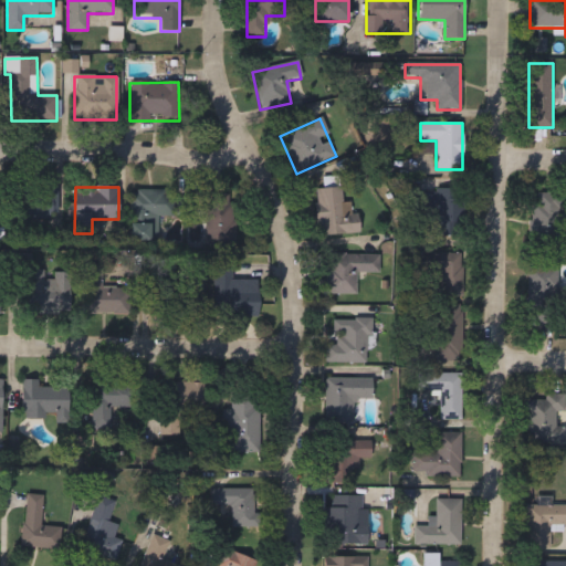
[(58,188),(58,219),(17,220),(17,189),(58,188)]
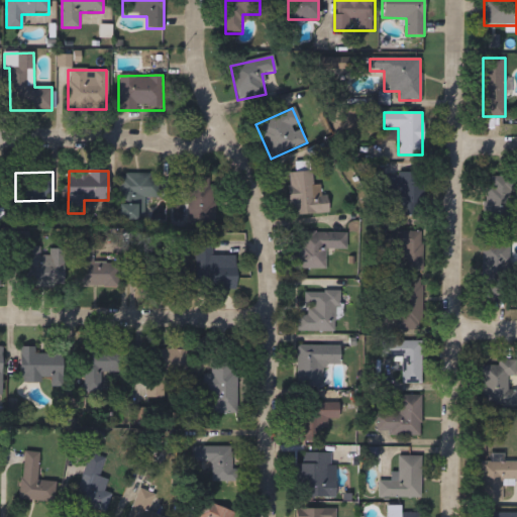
[(328,214),(290,216),(288,173),(312,172),(312,185),(321,185),(321,196),(327,195),(328,214)]
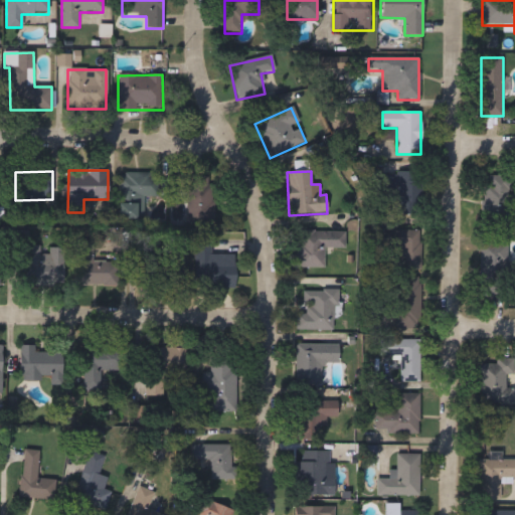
[(418,172),(418,214),(395,214),(395,194),(383,194),(383,172),(418,172)]
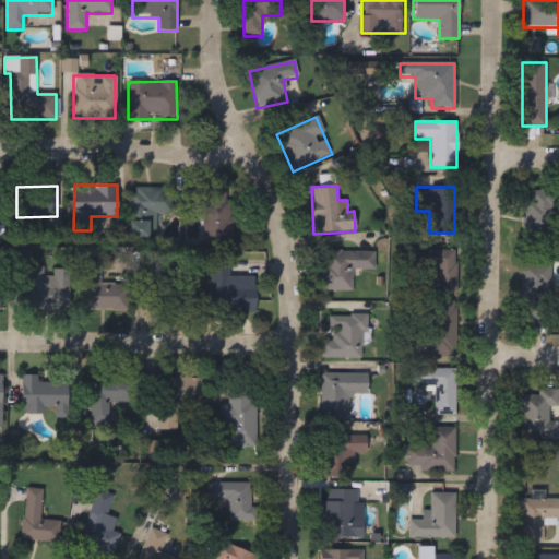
[(171,214),(155,214),(155,239),(128,239),(129,188),(171,188),(171,214)]
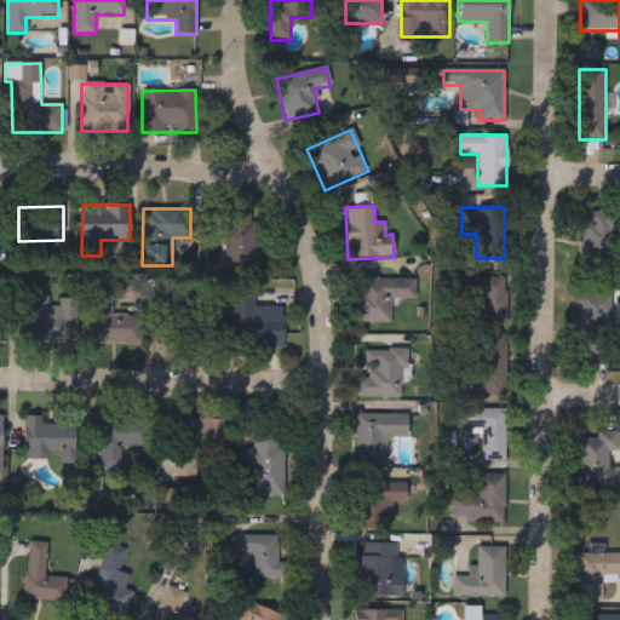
[(613,265),(580,265),(580,212),(613,211),(613,265)]
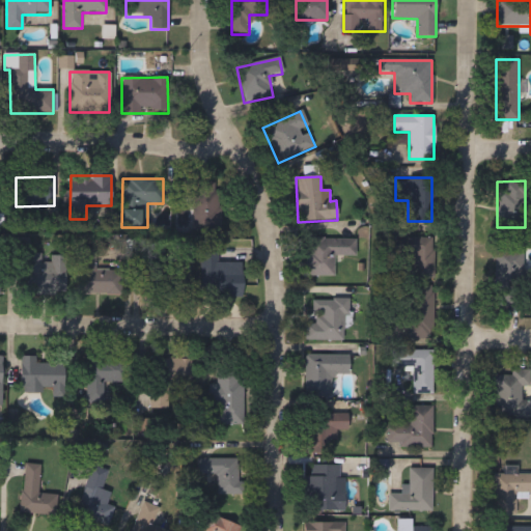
[(192,231),(192,184),(220,184),(220,231),(192,231)]
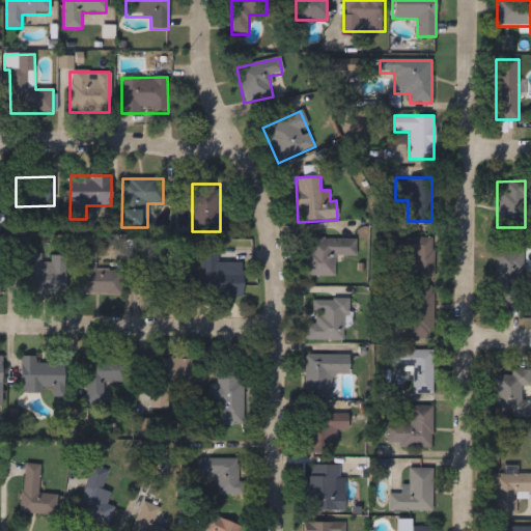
[(402,279),(402,238),(434,238),(434,279),(402,279)]
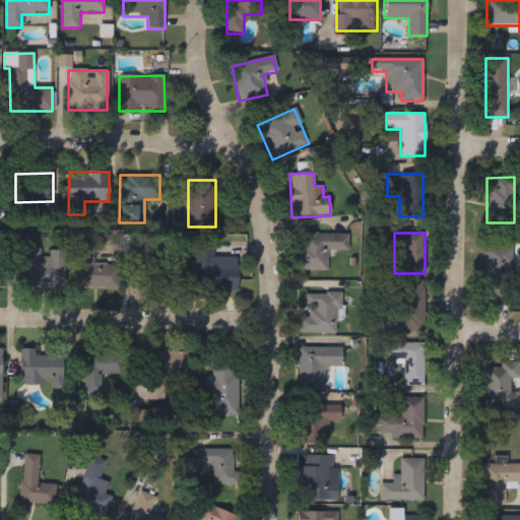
[(299,270),(299,235),(330,235),(330,270),(299,270)]
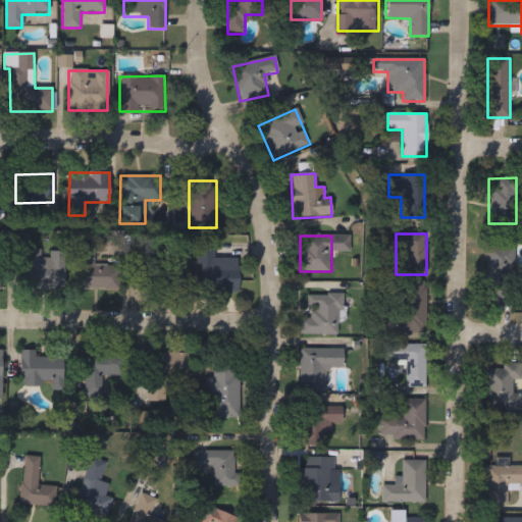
[(239,266),(239,293),(146,292),(146,267),(196,268),(196,245),(214,245),(213,266),(239,266)]
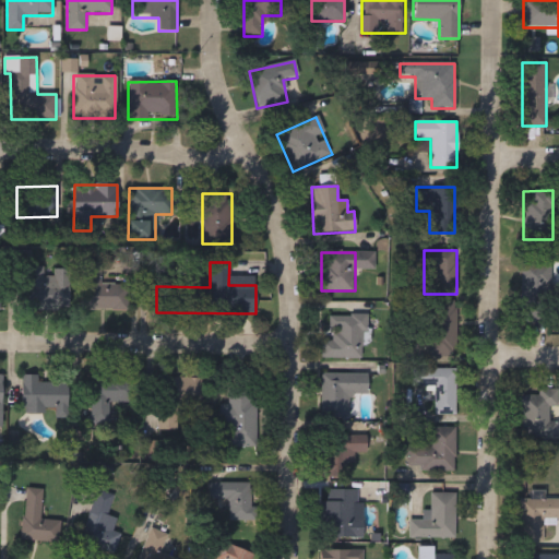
[(127,311),(82,311),(82,263),(100,263),(100,286),(127,286),(127,311)]
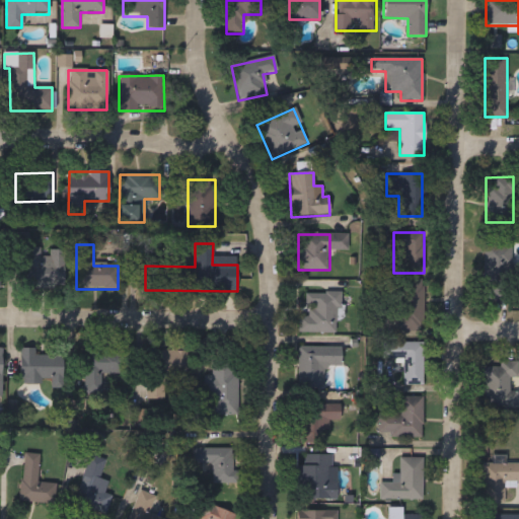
[(511,244),(511,278),(484,278),(484,244),(511,244)]
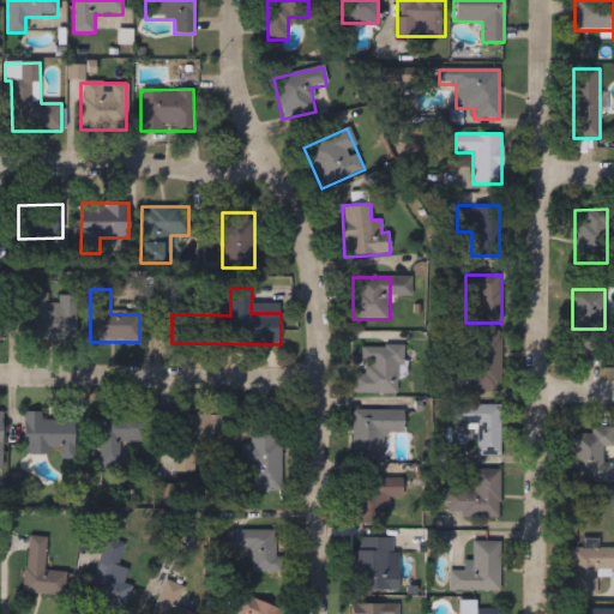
[(28,341),(28,295),(77,295),(77,341),(28,341)]
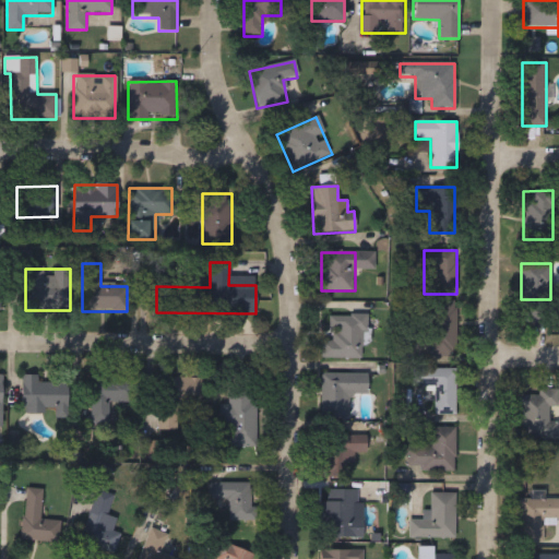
[(455,302),(455,359),(425,359),(425,302),(455,302)]
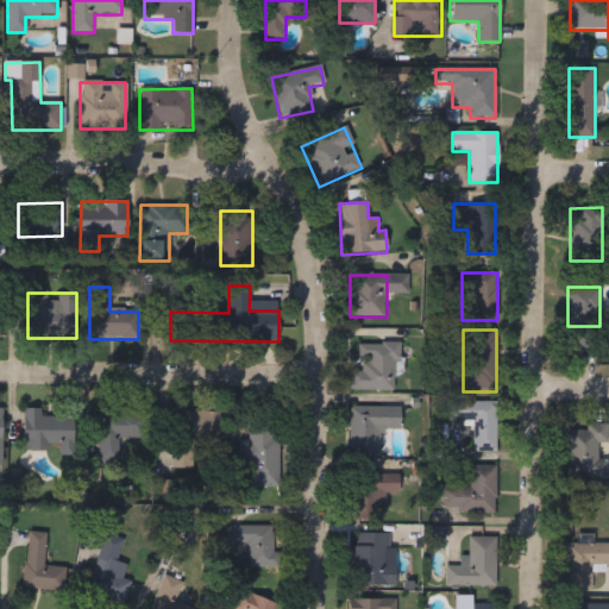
[(350,391),(350,372),(359,372),(359,345),(397,344),(399,391),(350,391)]
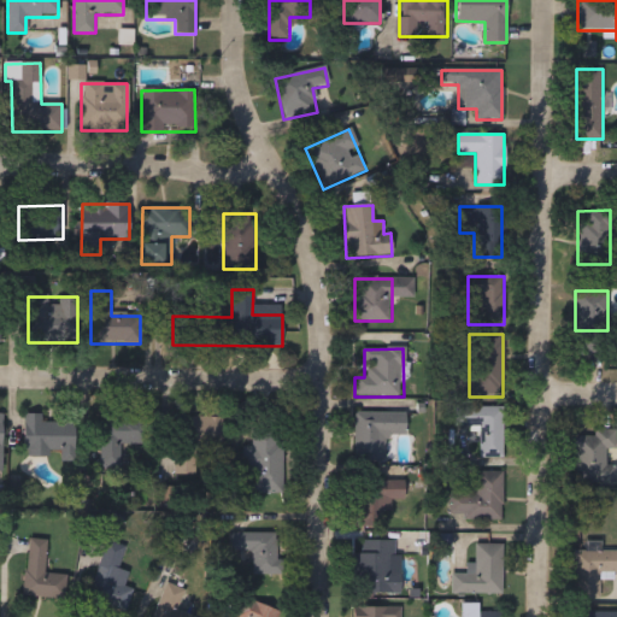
[(503,409),(503,458),(479,458),(479,428),(454,428),(454,409),(503,409)]
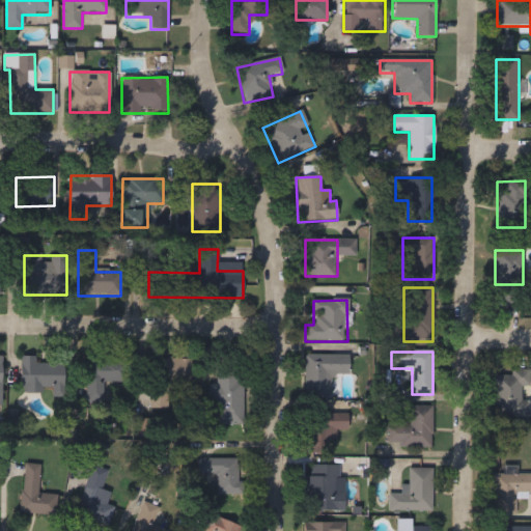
[(351,375),(331,375),(331,396),(305,396),(305,356),(351,356),(351,375)]
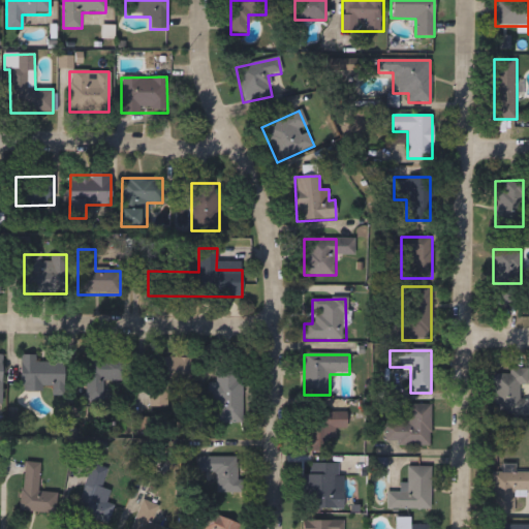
[(36,363),(63,364),(63,393),(20,393),(21,356),(36,356),(36,363)]
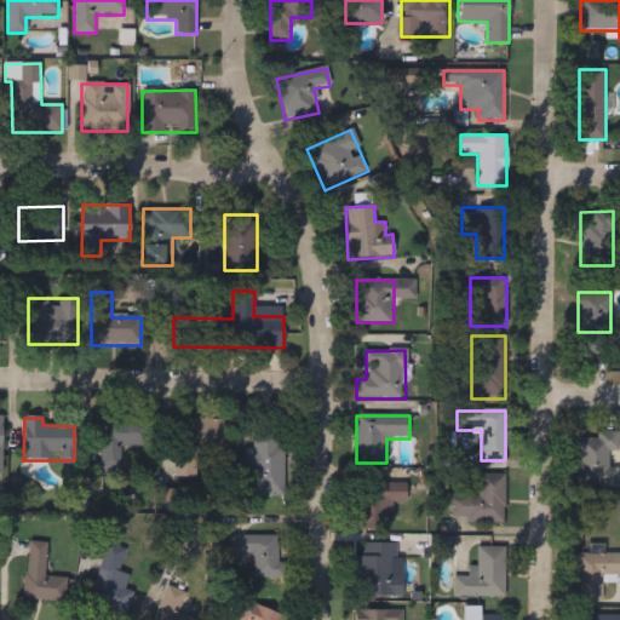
[(223,420),(223,452),(196,451),(196,477),(176,477),(176,419),(223,420)]
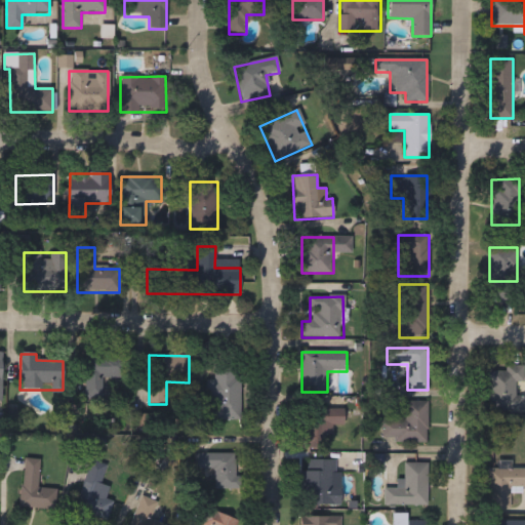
[(85,398),(85,356),(122,356),(122,378),(103,378),(103,398),(85,398)]
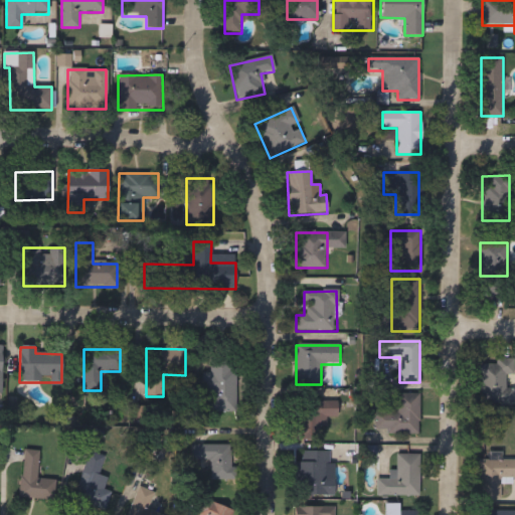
[(479,364),(495,364),(495,359),(514,359),(514,376),(505,376),(505,388),(513,388),(513,404),(480,405),(479,364)]
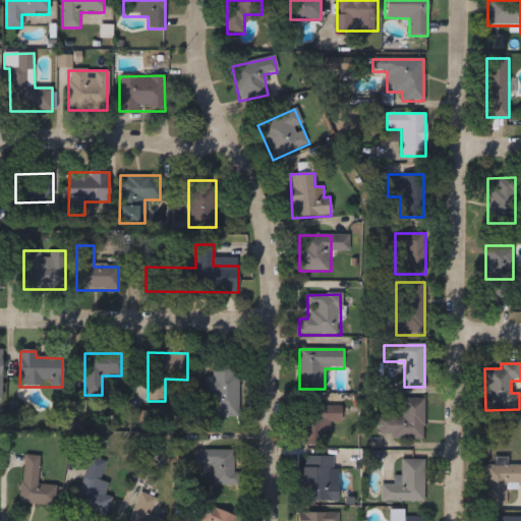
[(205,378),(213,378),(213,364),(239,364),(239,416),(205,416),(205,378)]
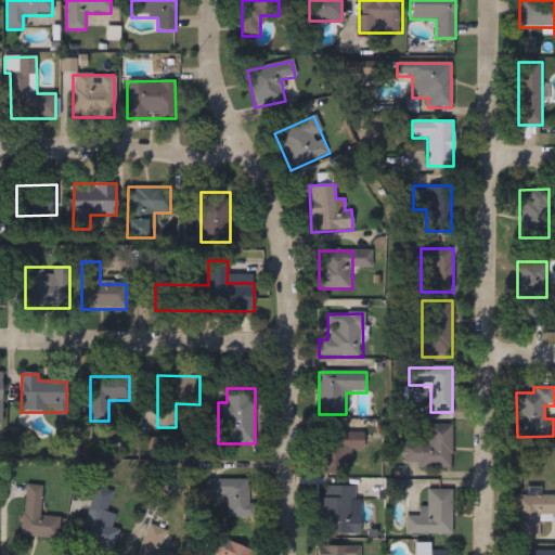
[(452,425),(451,468),(403,467),(404,443),(427,443),(428,425),(452,425)]
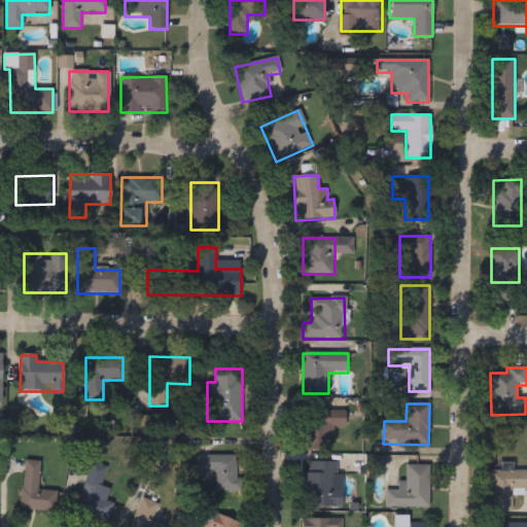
[(305,450),(306,410),(345,410),(344,428),(330,428),(329,450),(305,450)]
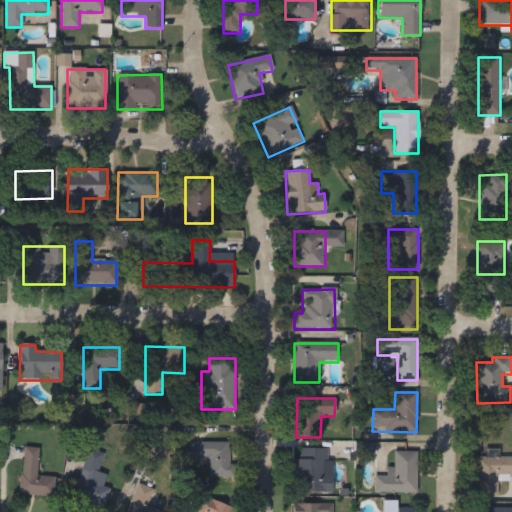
[(209,478),(209,460),(191,460),(191,443),(231,443),(231,478),(209,478)]
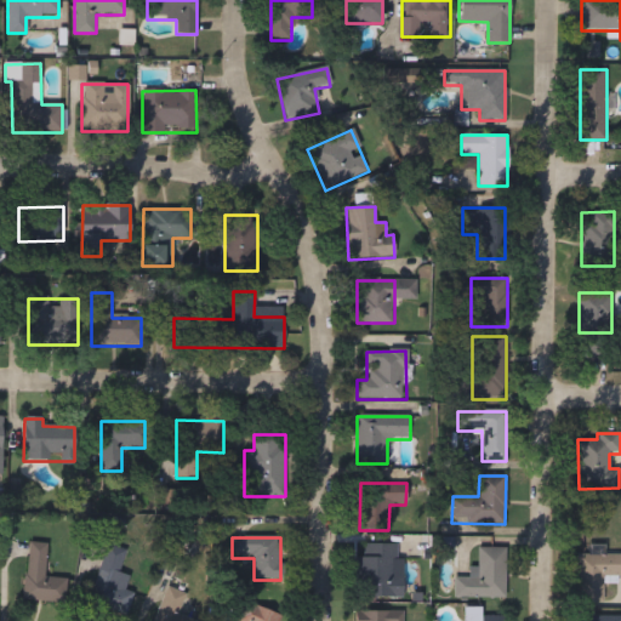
[(47,545),(45,577),(66,580),(63,604),(23,600),(28,543),(47,545)]
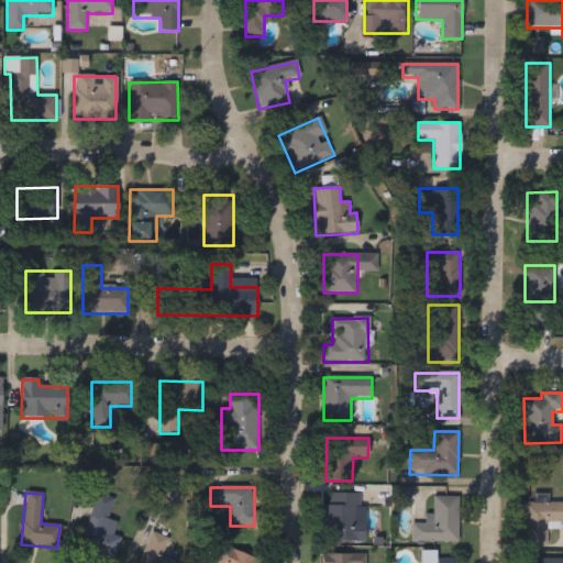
[(323,541),(323,494),(360,494),(360,541),(323,541)]
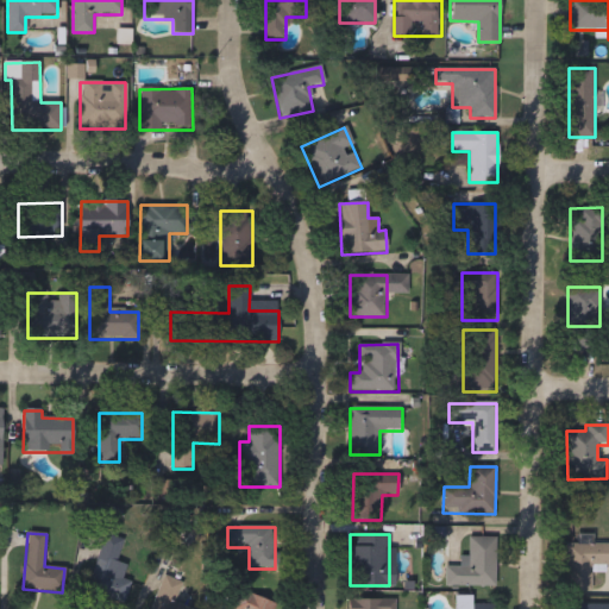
[(495,538),(495,585),(445,585),(445,566),(469,566),(469,538),(495,538)]
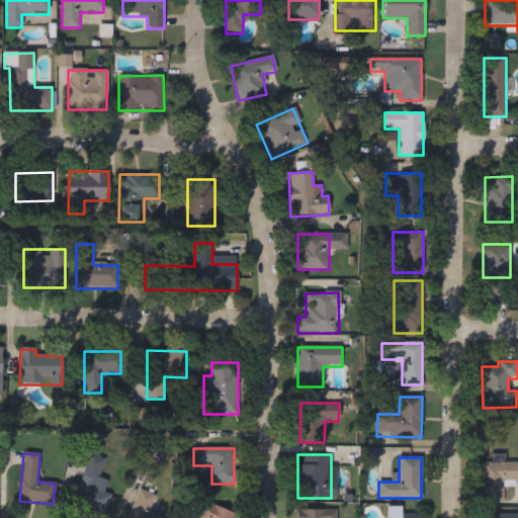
[(517,481),(503,481),(503,503),(481,503),(481,463),(517,463),(517,481)]
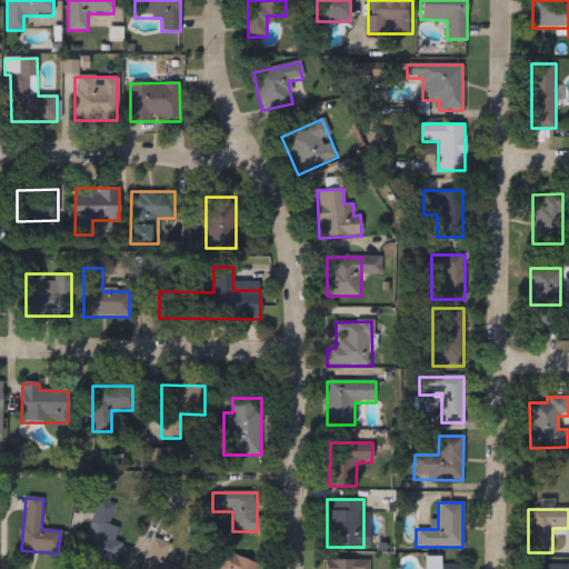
[(111,517),(109,525),(117,528),(112,541),(121,545),(115,565),(80,555),(93,511),(111,517)]
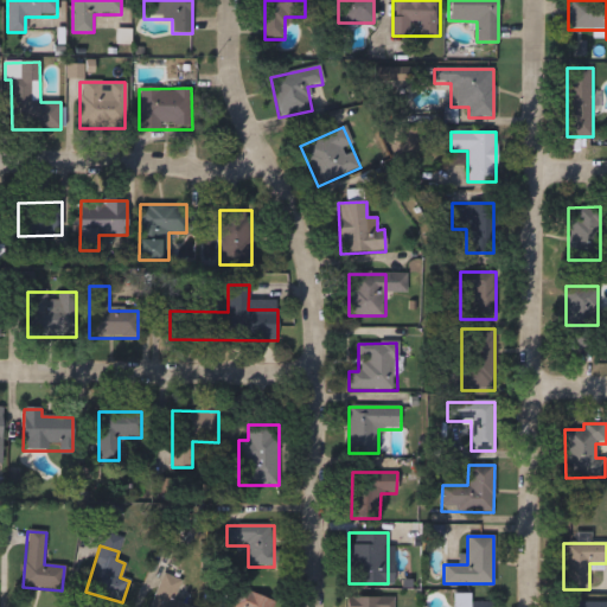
[(148,606),(163,574),(181,582),(174,601),(189,606),(148,606)]
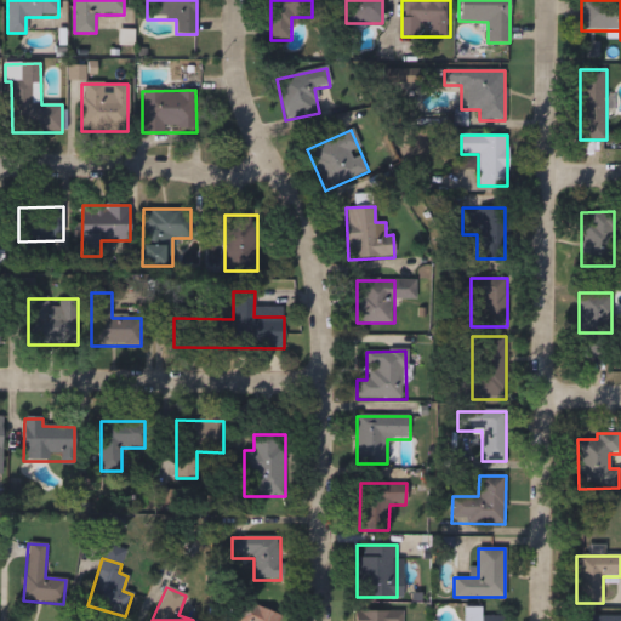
[(280,614),(278,620),(237,620),(243,604),(280,614)]
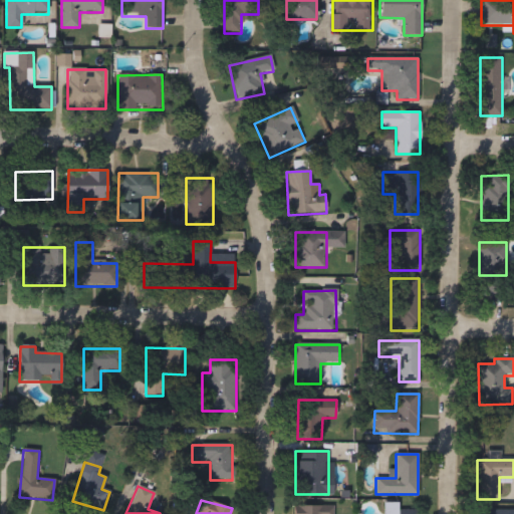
[(415,513),(383,513),(383,503),(399,503),(399,510),(415,510),(415,513)]
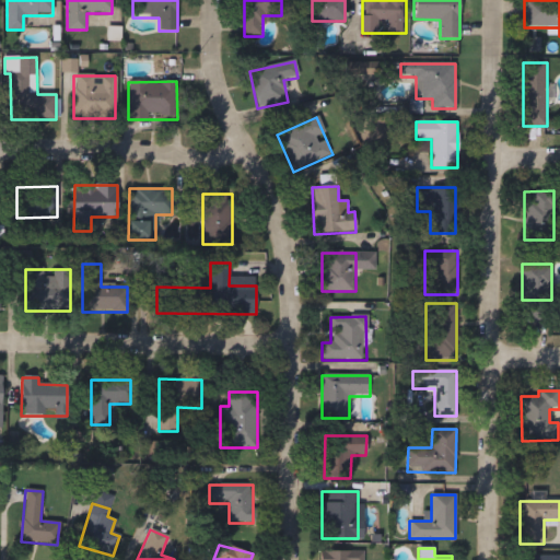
[(358,550),(358,559),(323,559),(323,550),(358,550)]
